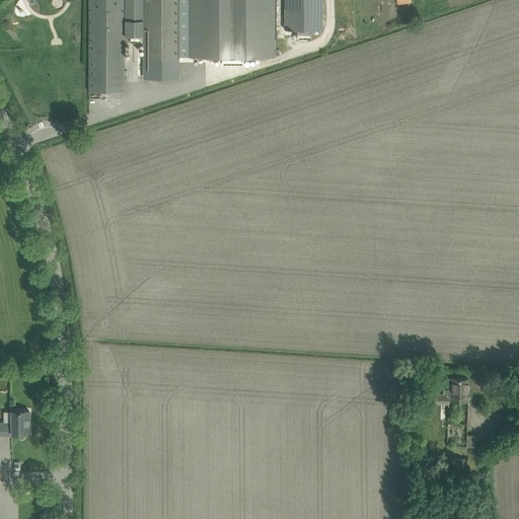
[(89,0),(89,91),(124,91),(124,33),(124,0),(89,0)]
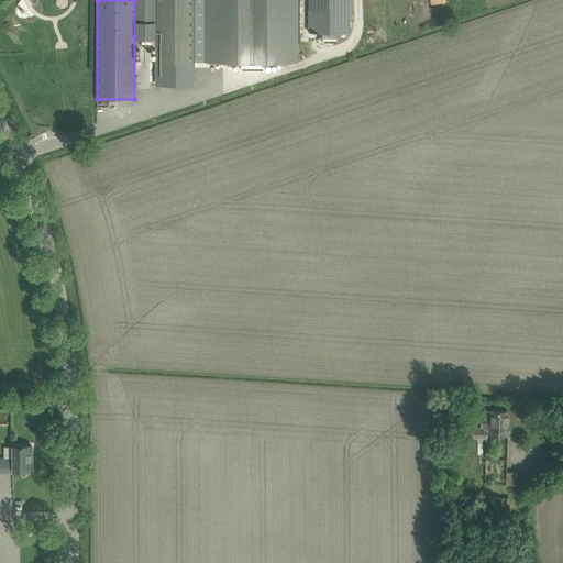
[(156,0),(134,0),(134,36),(156,37),(156,0)]
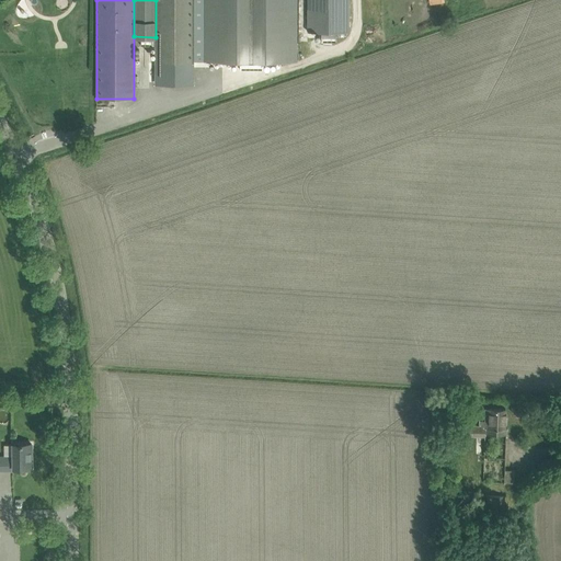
[(156,0),(156,37),(156,81),(193,81),(193,60),(193,0),(156,0)]
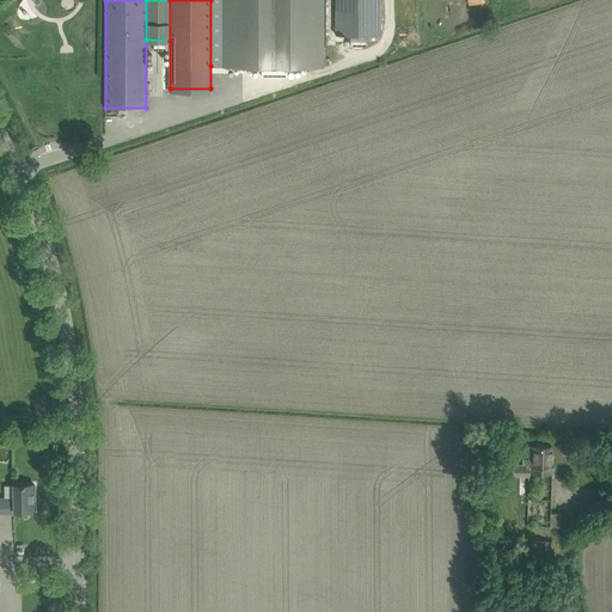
[(222,0),(210,0),(210,66),(222,66),(222,0)]
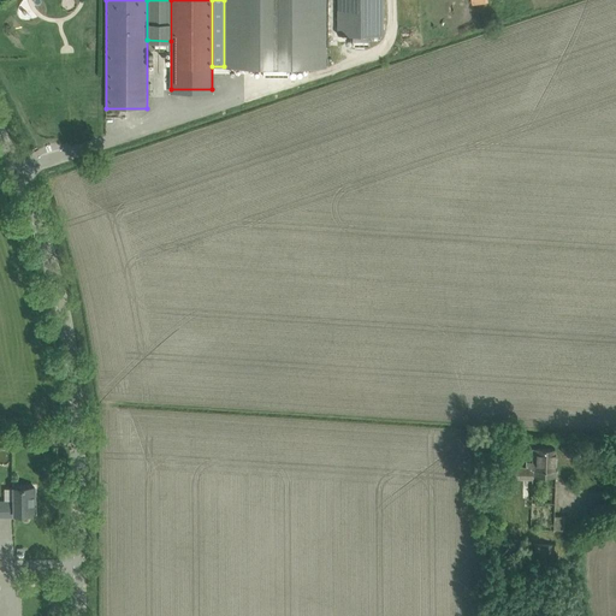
[(224,0),(224,66),(278,67),(278,75),(288,75),(288,67),(326,67),(326,0),(224,0)]
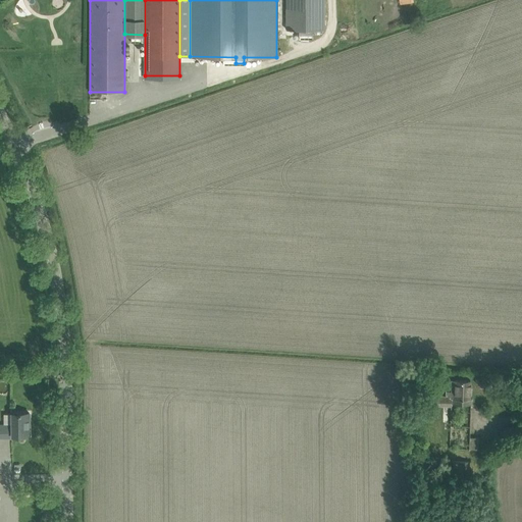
[(286,0),(286,30),(299,30),(299,39),(312,39),(312,30),(324,30),(323,0),(286,0)]
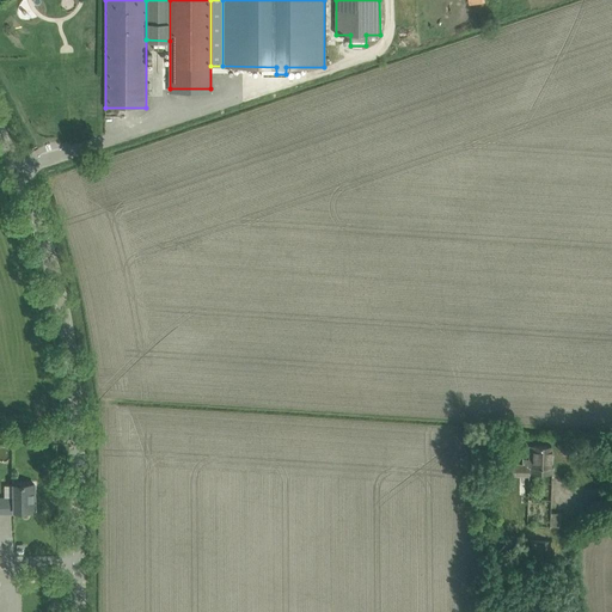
[(522,466),(551,467),(551,446),(530,445),(528,458),(524,458),(522,465),(522,466)]
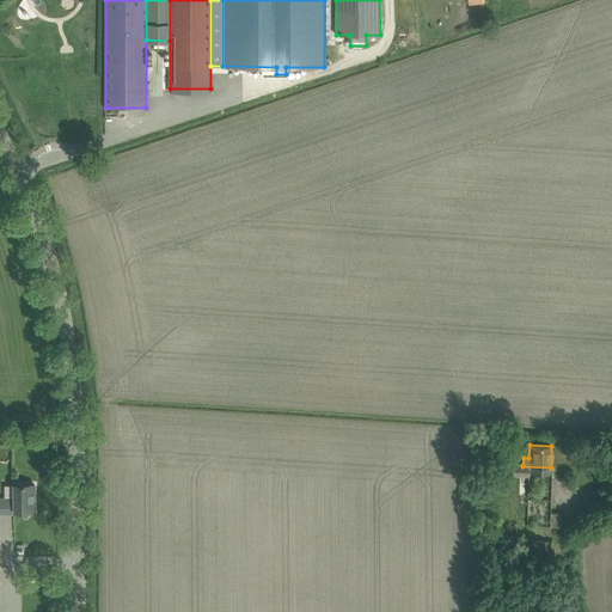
[(510,475),(528,476),(528,472),(552,473),(552,467),(551,467),(522,466),(522,465),(510,464),(510,475)]
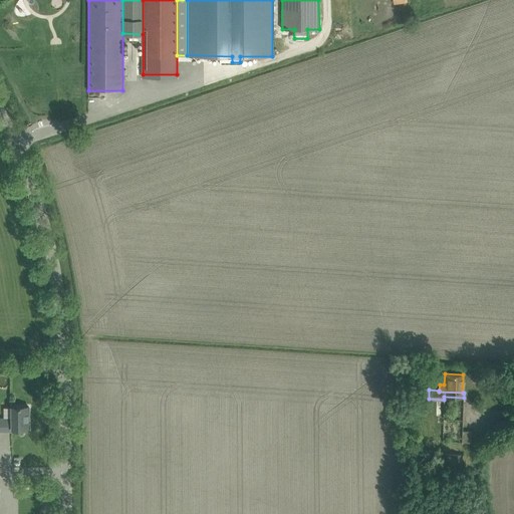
[(0,430),(9,431),(9,429),(29,429),(29,406),(12,407),(12,418),(0,417),(0,430)]
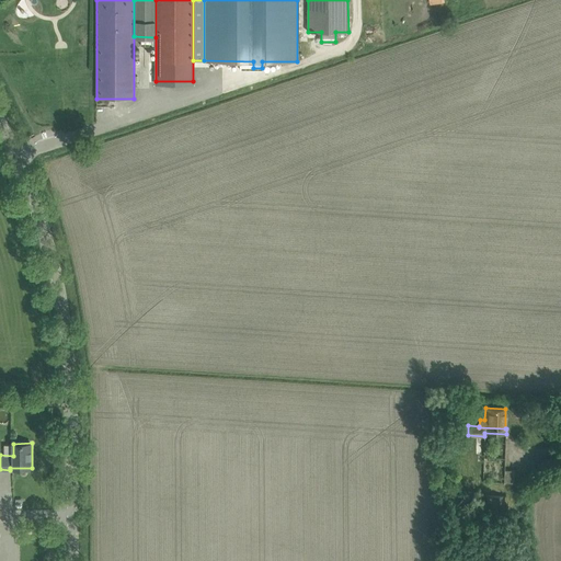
[(503,471),(503,460),(492,460),(493,469),(488,469),(488,472),(503,471)]
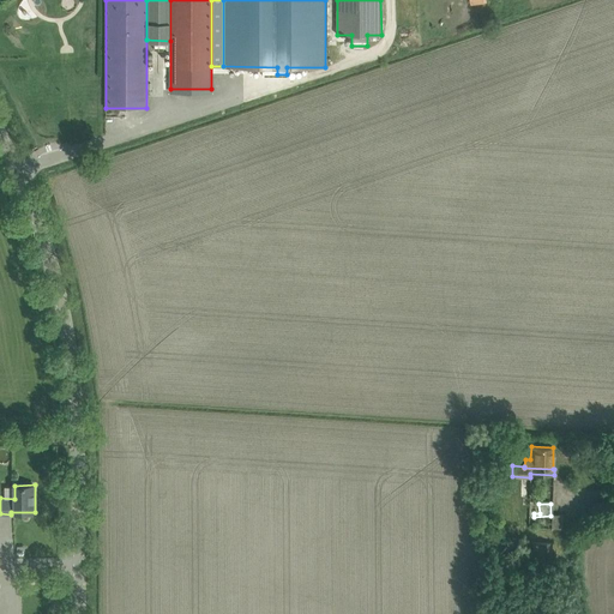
[(553,515),(552,529),(563,529),(563,515),(553,515)]
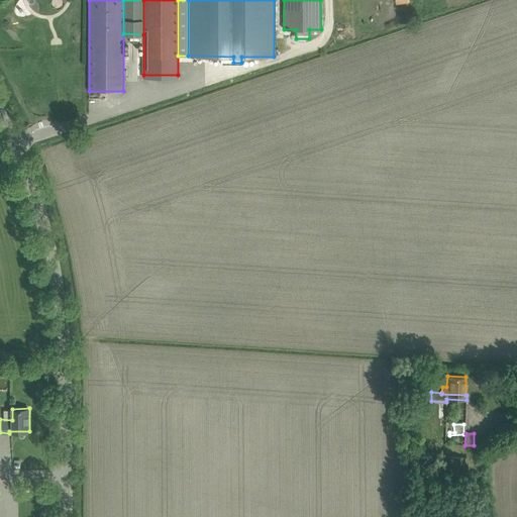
[(463,496),(478,497),(478,485),(463,484),(463,496)]
